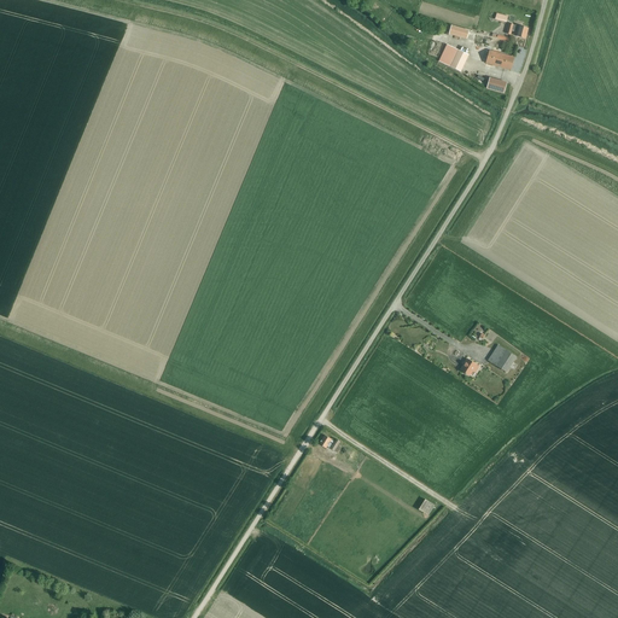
[(512,31),(517,33),(516,36),(525,40),(529,29),(519,27),(509,24),(506,34),(511,35),(512,31)]
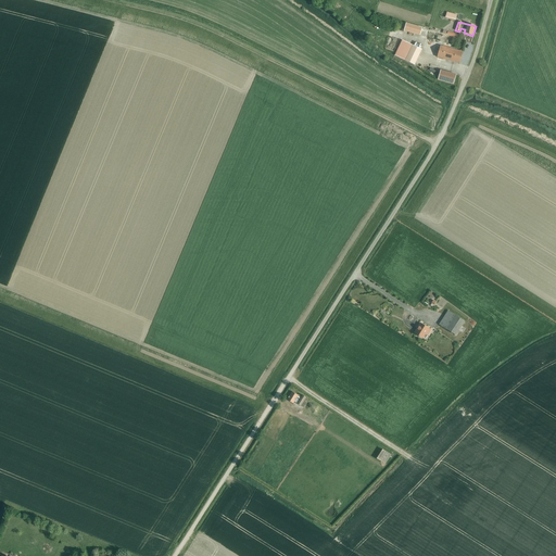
[(406,23),(404,30),(419,35),(421,27),(406,23)]
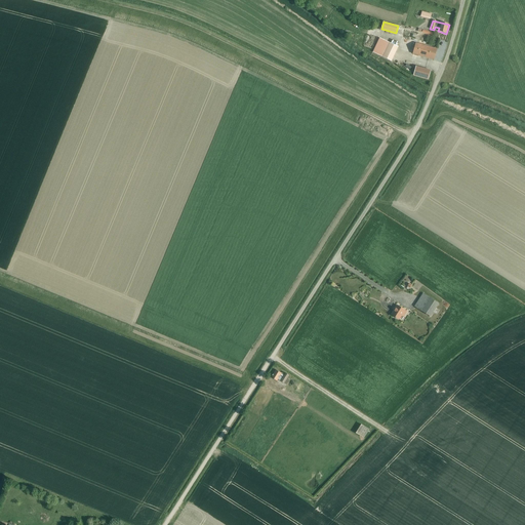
[(372,52),(391,61),(398,47),(379,39),(372,52)]
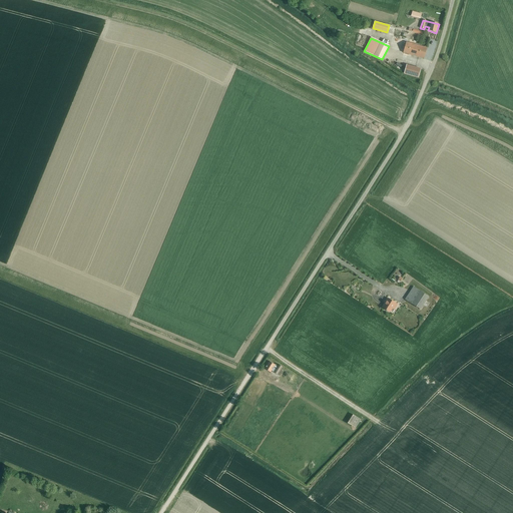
[(424,59),(427,48),(407,42),(404,53),(424,59)]
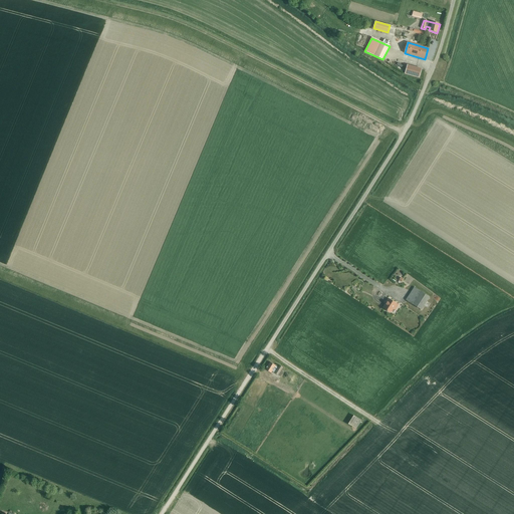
[(405,73),(419,77),(422,69),(407,65),(405,73)]
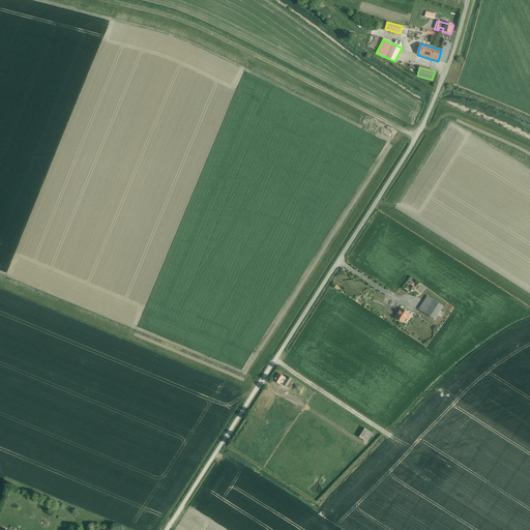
[(434,320),(443,306),(428,296),(418,310),(434,320)]
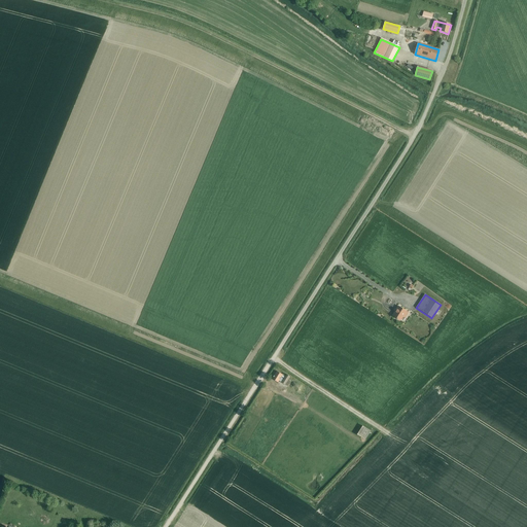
[(409,310),(398,304),(392,313),(400,318),(403,315),(405,316),(409,310)]
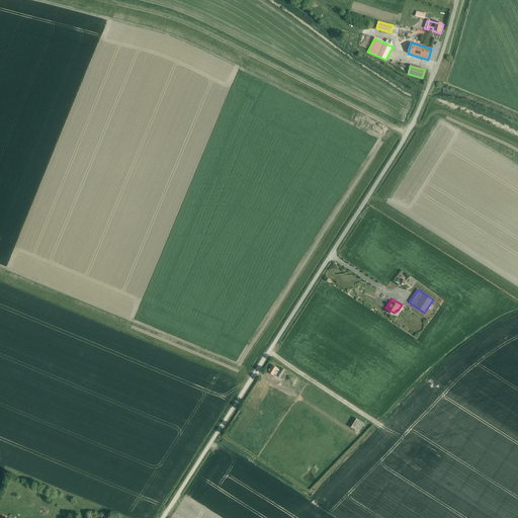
[(273,375),(274,374),(283,379),(286,374),(283,372),(285,370),(281,368),(281,369),(278,367),(277,368),(272,364),(267,372),(273,375)]
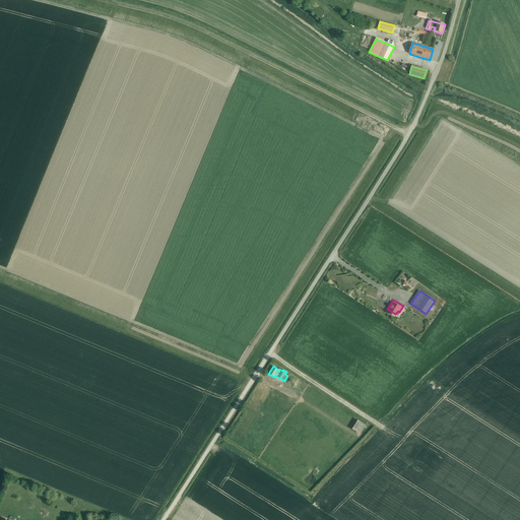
[(360,434),(366,426),(358,420),(351,429),(360,434)]
